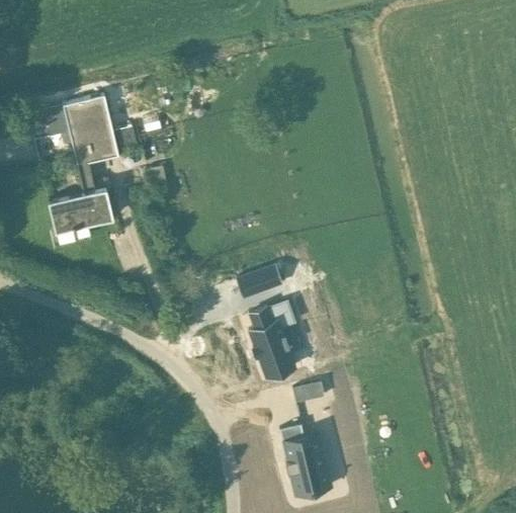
[(104,96),(118,155),(139,151),(134,127),(161,121),(159,114),(201,103),(204,112),(249,101),(240,64),(104,96)]
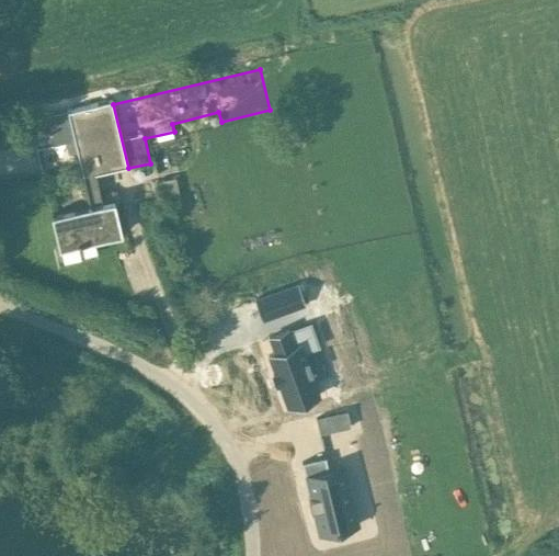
[(129,170),(128,168),(113,104),(68,115),(31,124),(37,155),(76,146),(84,181),(102,177),(129,170)]
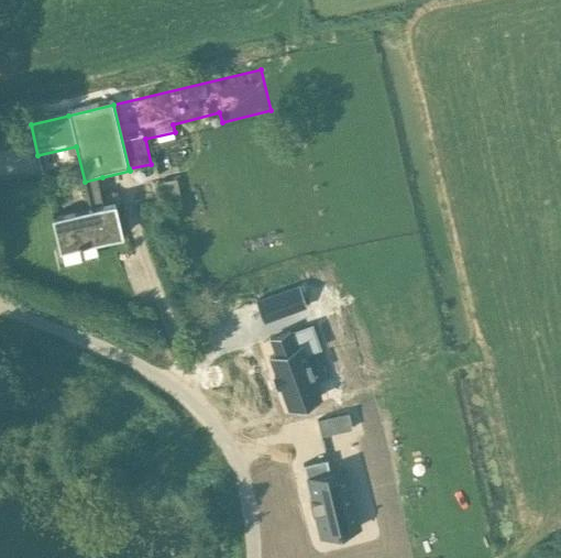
[(117,207),(110,208),(91,212),(54,222),(62,254),(124,239),(117,207)]
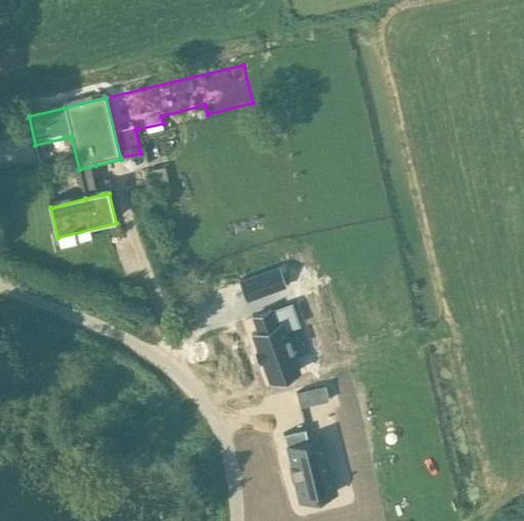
[(282,272),(244,286),(250,305),(289,292),(282,272)]
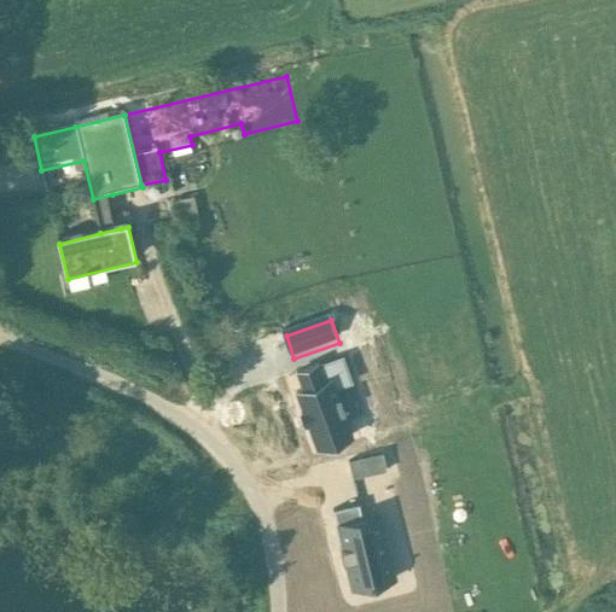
[(321,367),(298,374),(304,392),(297,395),(304,413),(302,414),(307,426),(309,426),(318,452),(333,446),(335,448),(340,446),(338,444),(354,438),(337,390),(355,384),(347,360),(321,368),(321,367)]
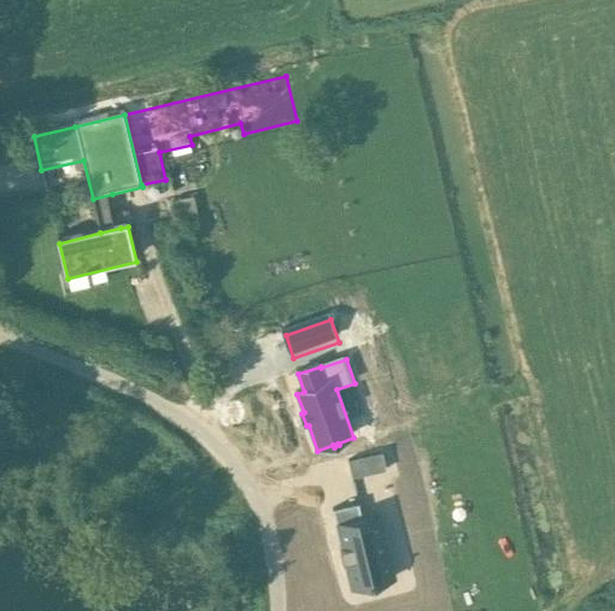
[(349,463),(353,480),(387,473),(384,454),(349,463)]
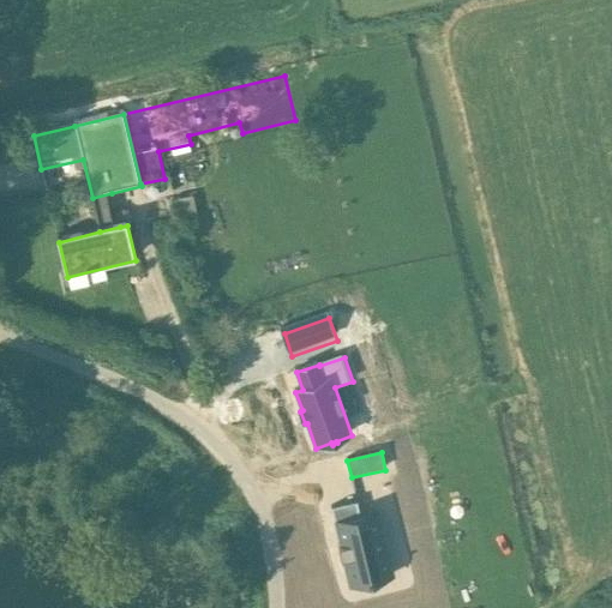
[(358,504),(333,510),(352,588),(394,578),(378,515),(361,518),(358,504)]
